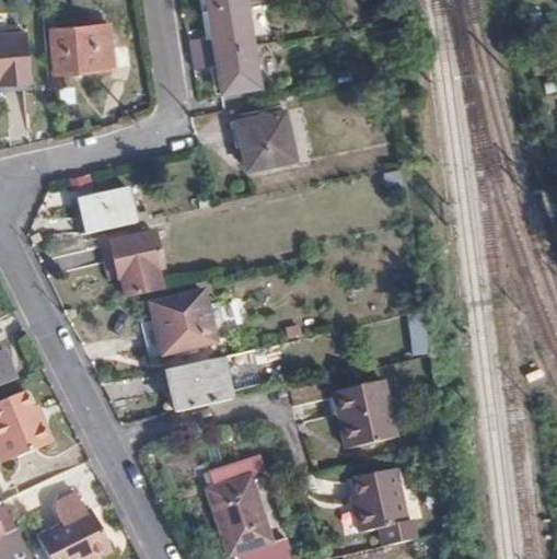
[(221,93),(259,88),(244,0),(204,0),(210,38),(190,42),(196,70),(216,67),(221,93)]
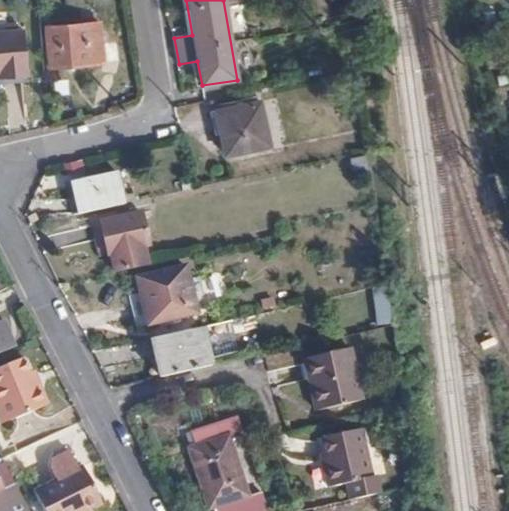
[(129,55),(138,54),(129,8),(101,10),(101,21),(49,24),(51,66),(105,62),(105,43),(113,42),(113,35),(127,34),(129,55)]
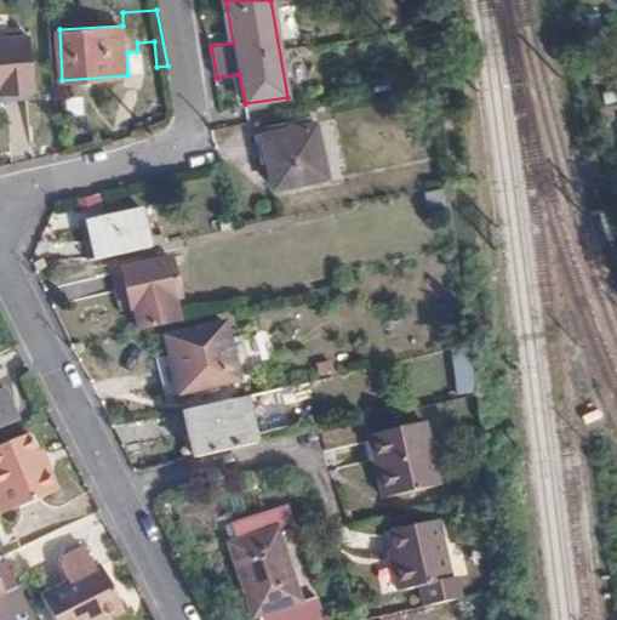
[(0,89),(34,87),(30,32),(0,33),(0,89)]
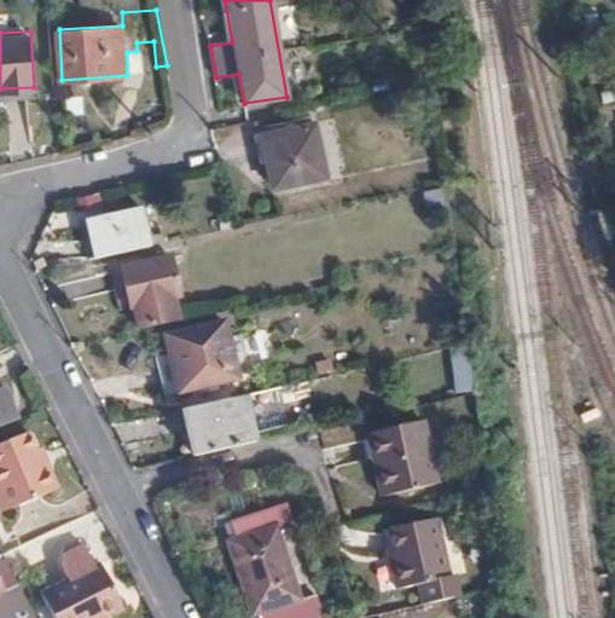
[(139,67),(156,67),(154,41),(137,42),(137,51),(127,52),(127,75),(140,74),(139,67)]
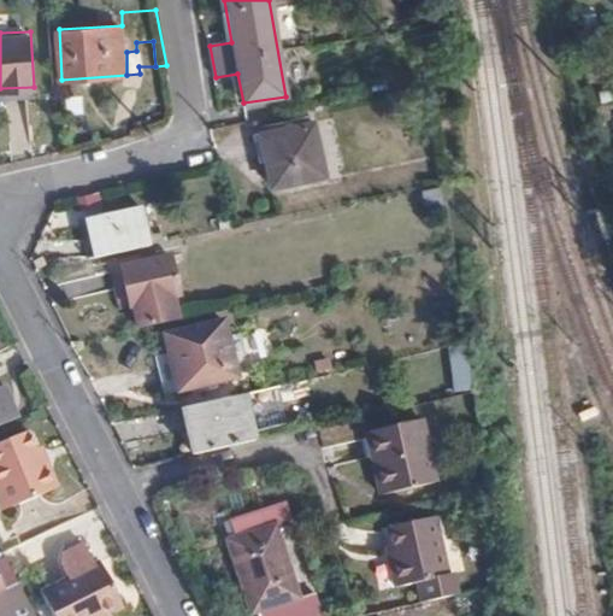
[(324,179),(313,125),(255,138),(261,165),(267,164),(273,189),(324,179)]
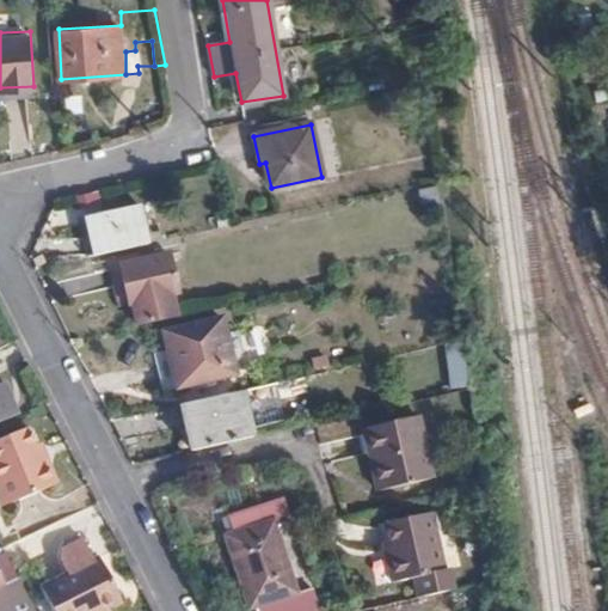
[(94,255),(151,243),(141,205),(87,217),(94,255)]
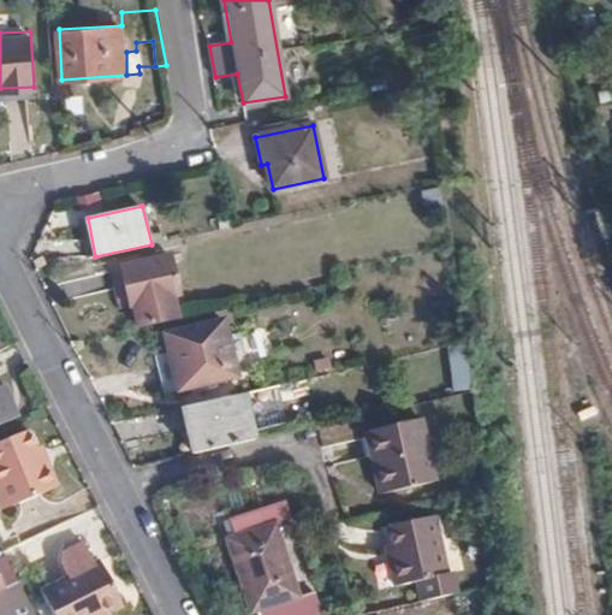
[(142,326),(179,319),(174,296),(182,295),(173,256),(125,266),(134,305),(137,303),(142,326)]
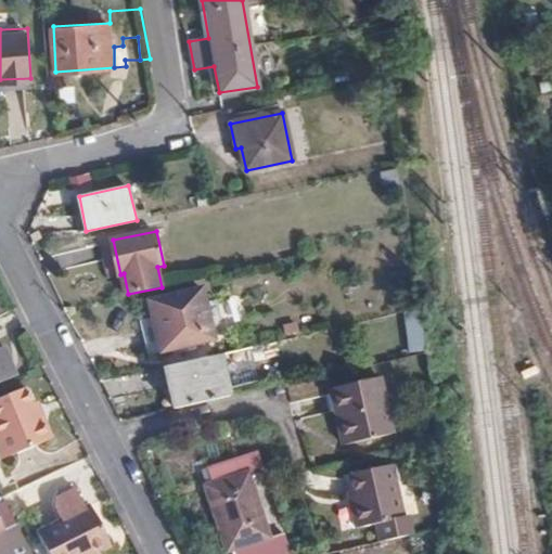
[(164,351),(214,340),(204,292),(153,304),(164,351)]
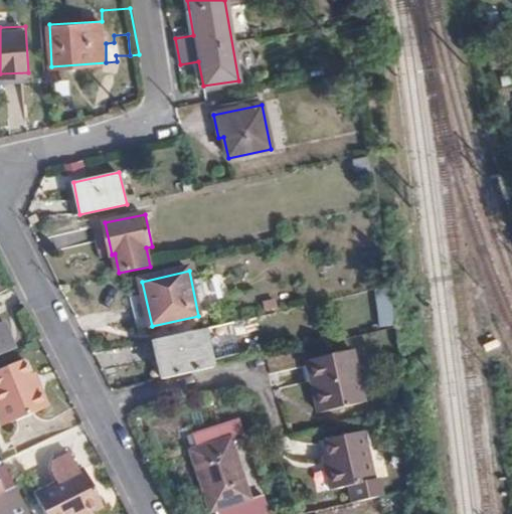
[(378,328),(394,326),(389,288),(374,290),(378,328)]
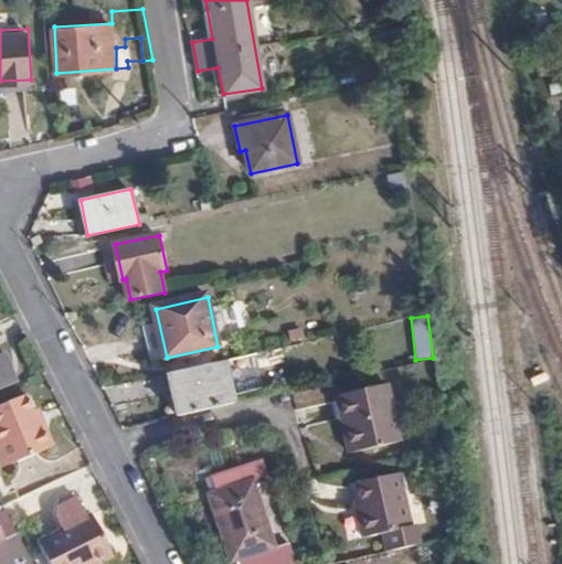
[(4,352),(0,353),(0,389),(18,381),(4,352)]
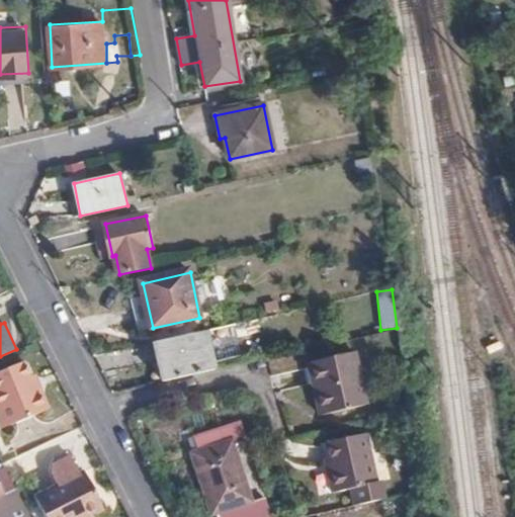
[(163,378),(215,367),(207,330),(155,341),(163,378)]
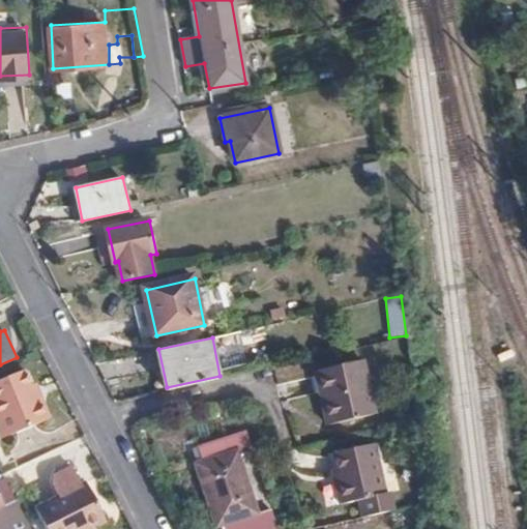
[(328,422),(374,413),(363,358),(317,368),(328,422)]
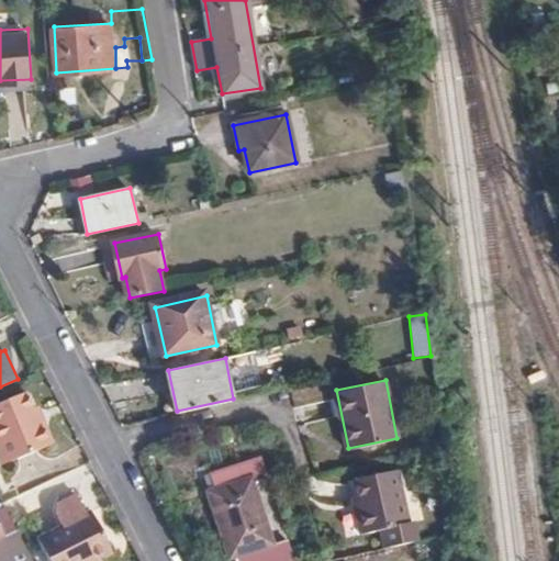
[(40,421),(33,403),(28,389),(0,400),(0,440),(4,439),(12,459),(56,441),(46,418),(40,421)]
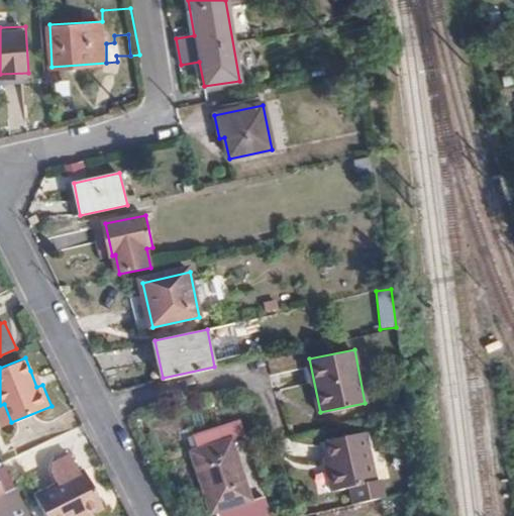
[(36,369),(30,371),(36,387),(42,385),(36,369)]
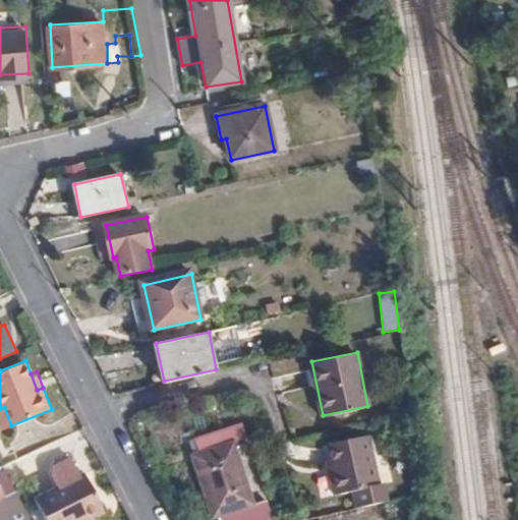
[(4,407),(0,408),(0,417),(4,428),(11,425),(4,407)]
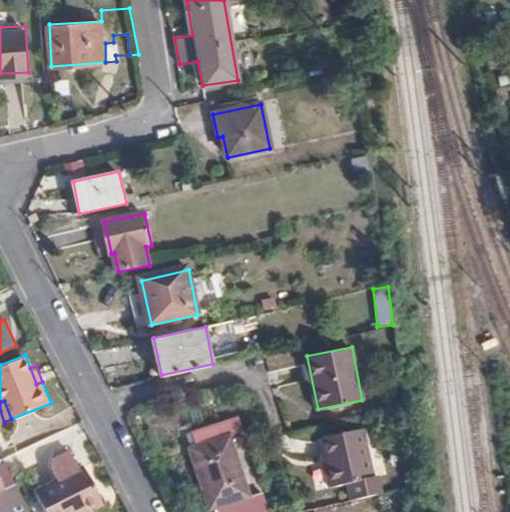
[(217,505),(219,511),(271,511),(263,490),(249,494),(229,437),(243,432),(237,416),(194,433),(199,447),(193,449),(212,506),(217,505)]
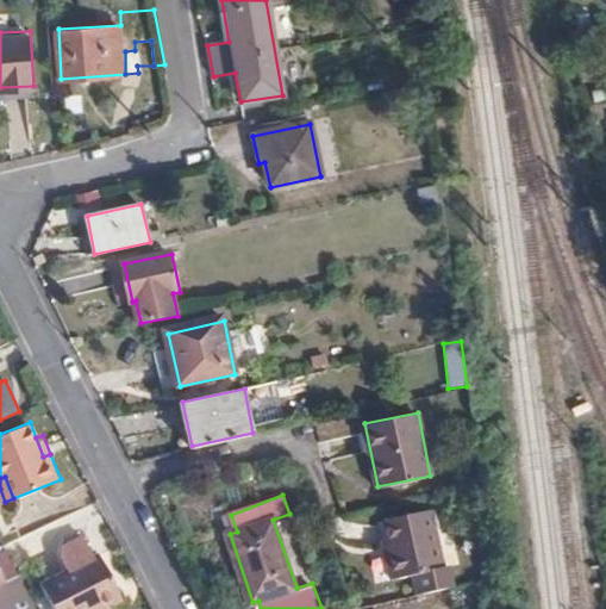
[(420,596),(454,589),(449,567),(444,569),(432,513),(388,521),(393,542),(394,553),(389,554),(394,580),(416,577),(420,596)]
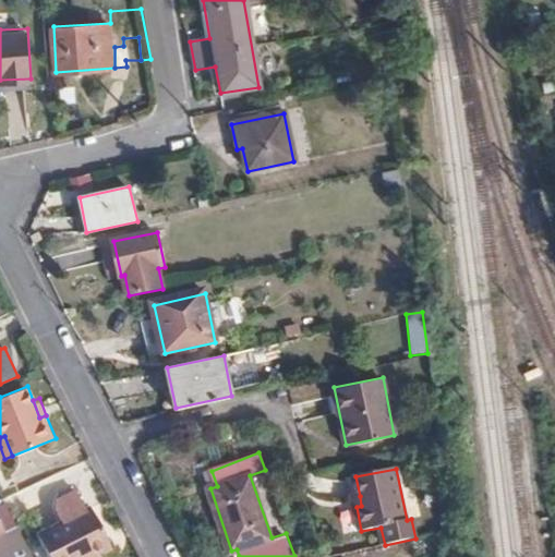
[(16,525),(4,501),(3,503),(3,501),(0,503),(0,522),(4,532),(16,525)]
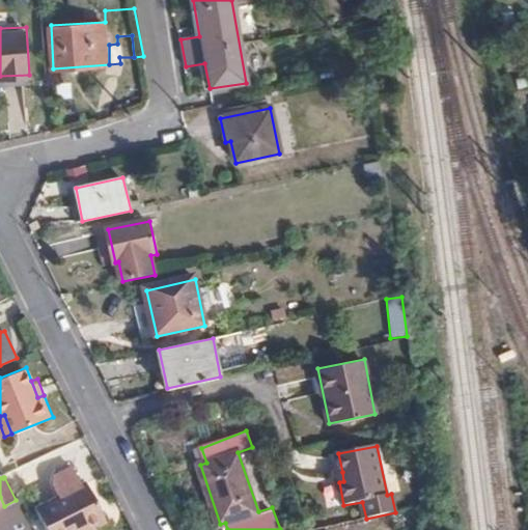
[(96,529),(109,524),(87,483),(36,507),(48,529),(96,529)]
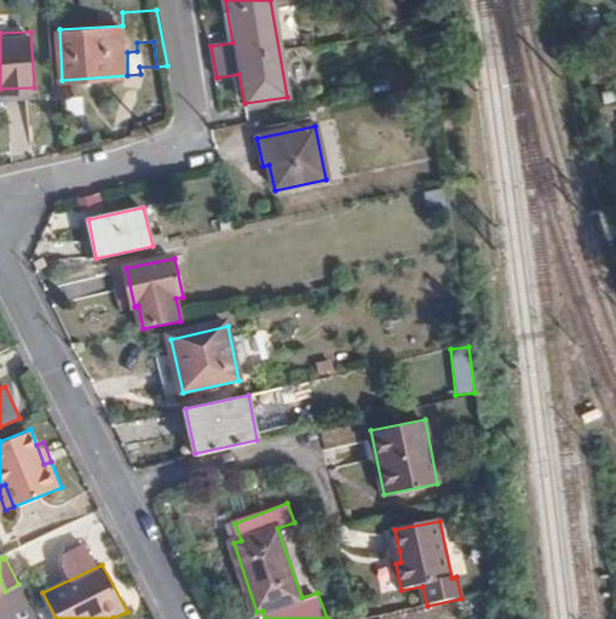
[(36,618),(18,584),(5,591),(0,592),(0,618),(36,618)]
